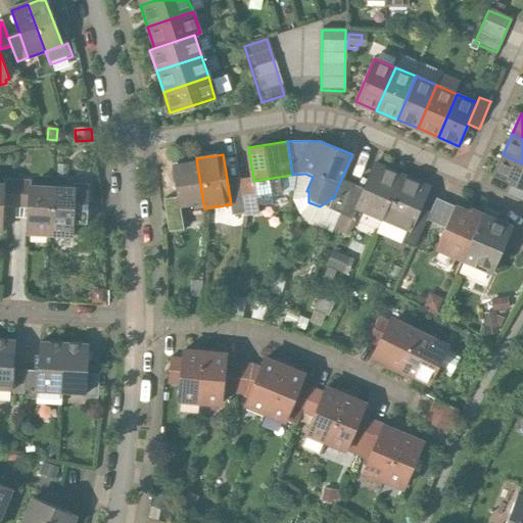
[(522,187),(522,163),(503,154),(493,175),(513,183),(522,187)]
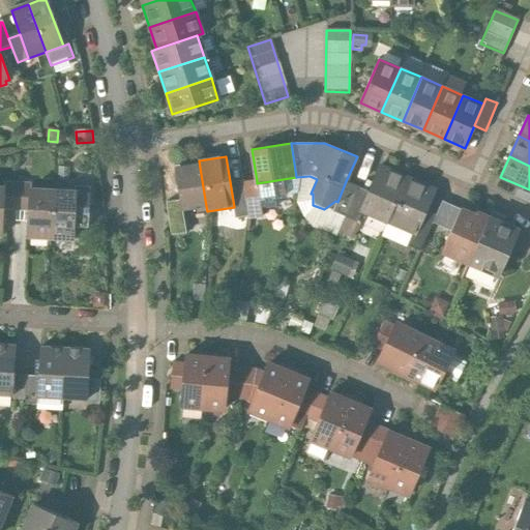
[(360,211),(386,223),(406,176),(380,166),(370,192),(360,211)]
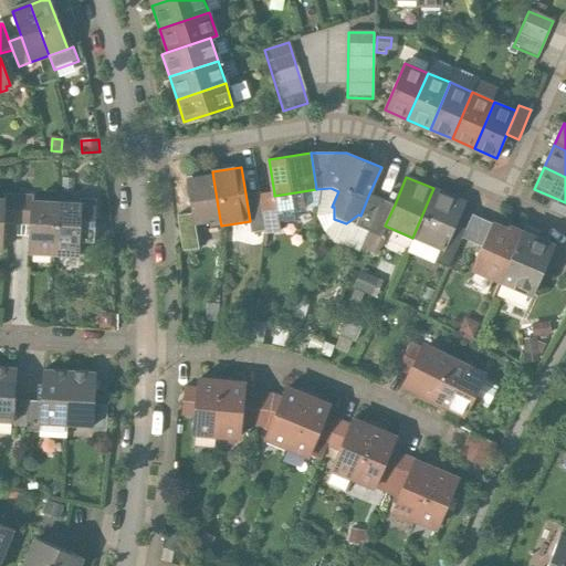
[(195,224),(220,220),(213,179),(188,182),(192,215),(195,224)]
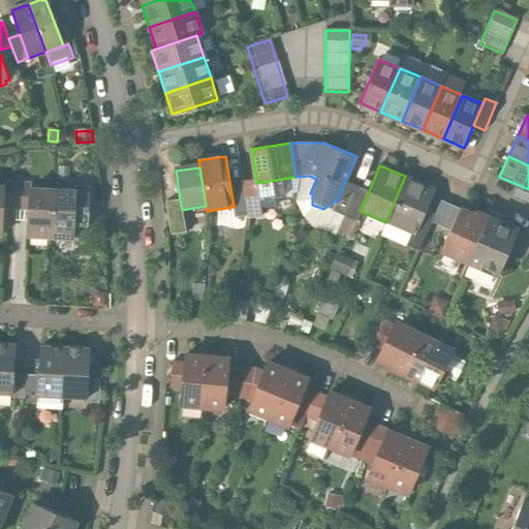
[(432,187),(405,176),(385,222),(412,234),(422,211),(432,187)]
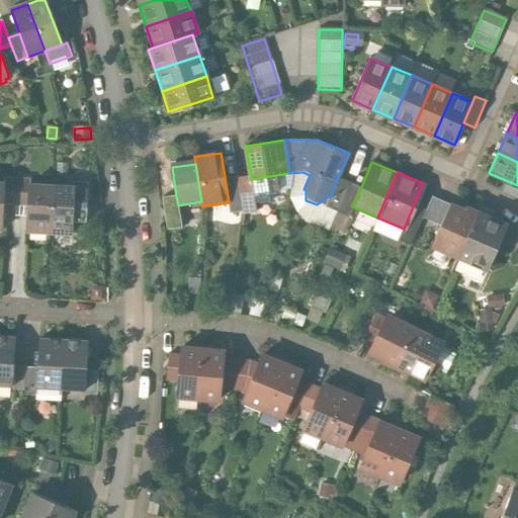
[(237,175),(225,177),(229,202),(231,212),(243,210),(238,179),(237,175)]
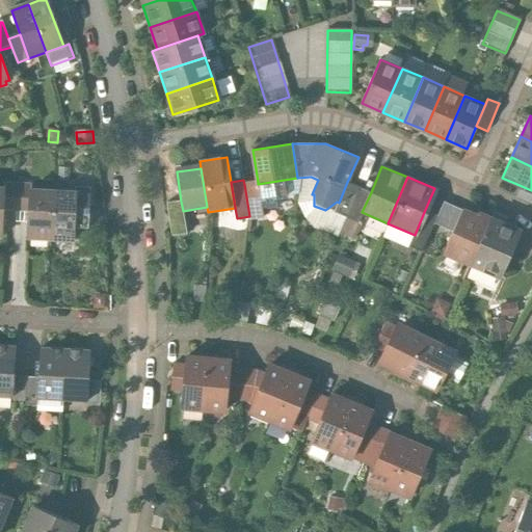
[(258,182),(244,184),(249,216),(249,218),(263,216),(258,184),(258,182)]
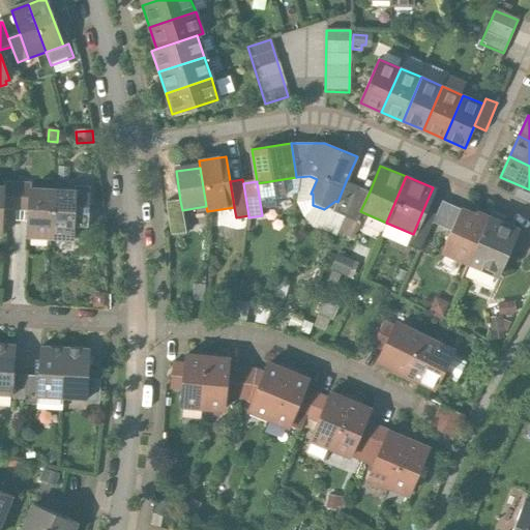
[(370,192),(346,181),(337,202),(332,214),(355,224),(360,211),(370,192)]
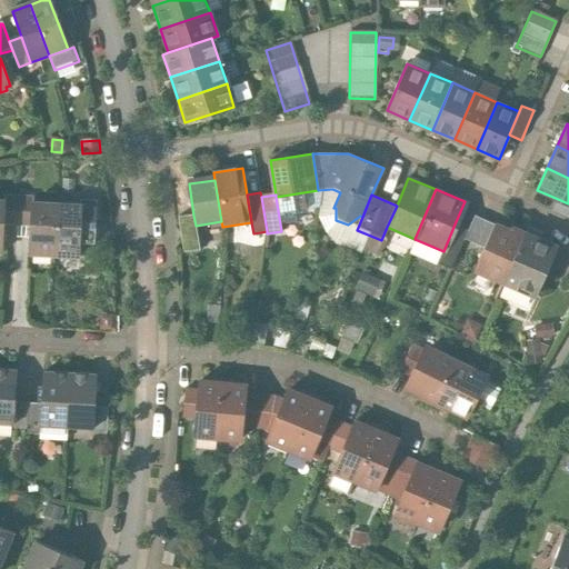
[(5,227),(30,228),(31,203),(32,198),(6,197),(6,201),(5,227)]
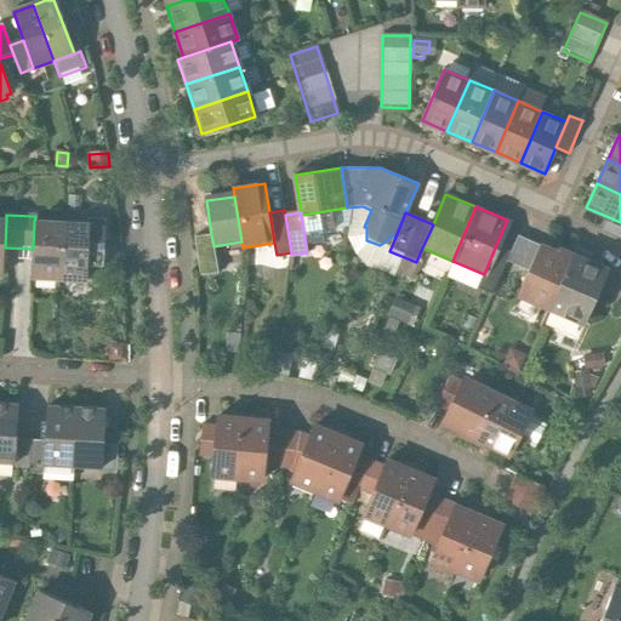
[(620,240),(620,222),(609,217),(602,232),(620,240)]
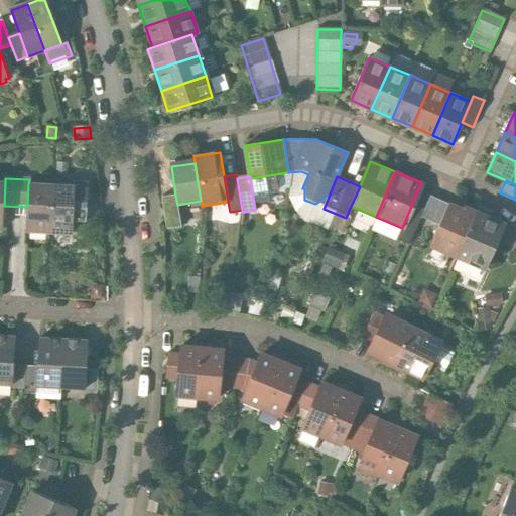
[(74,181),(74,186),(73,210),(86,211),(88,181),(74,181)]
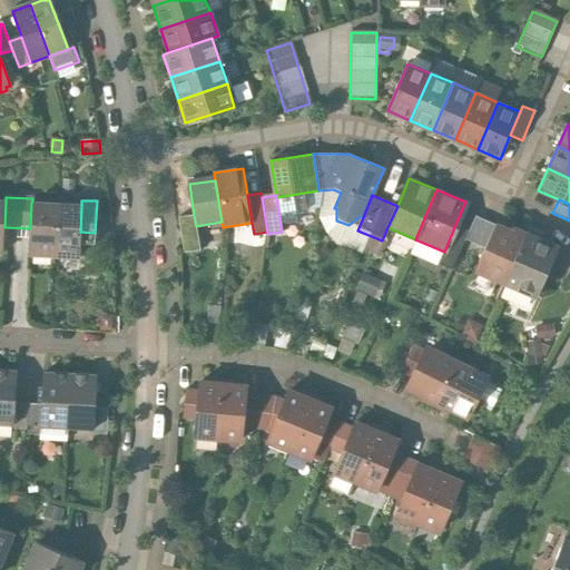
[(29,253),(53,254),(57,205),(31,204),(30,228),(29,253)]
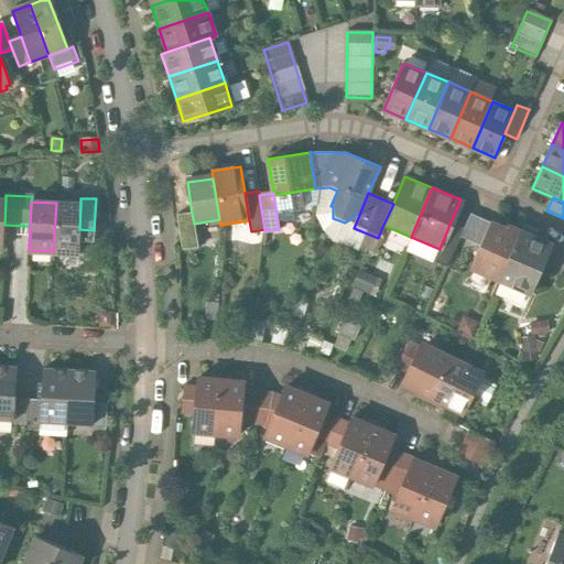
[(80,204),(56,203),(53,251),(77,253),(79,229),(80,204)]
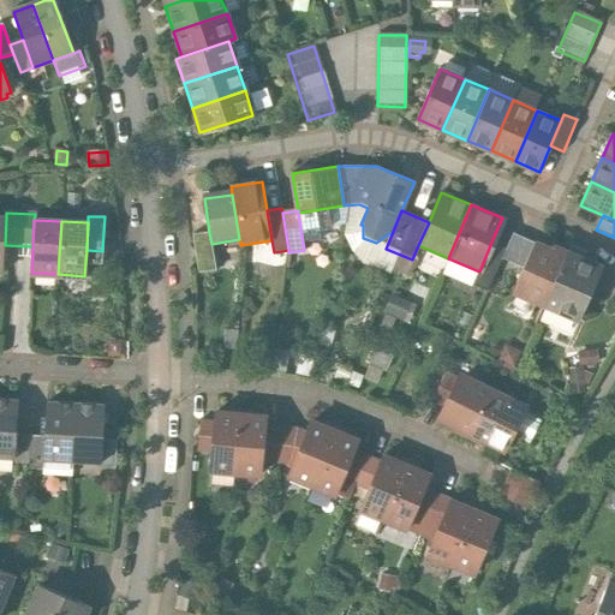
[(215,266),(212,244),(209,233),(192,237),(198,269),(215,266)]
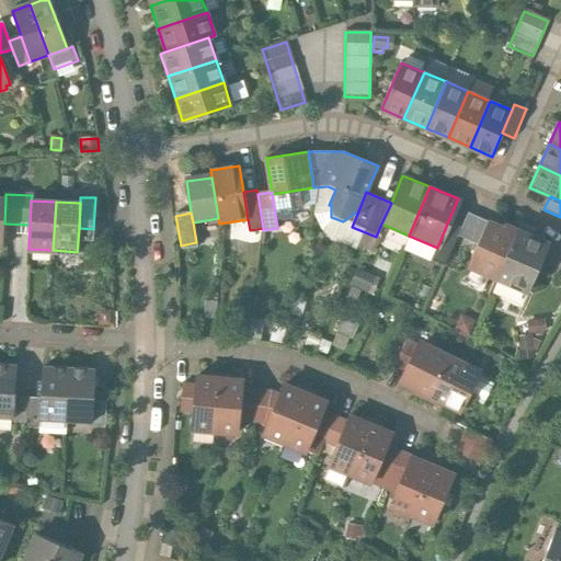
[(467,213),(459,229),(456,236),(476,244),(485,220),(467,213)]
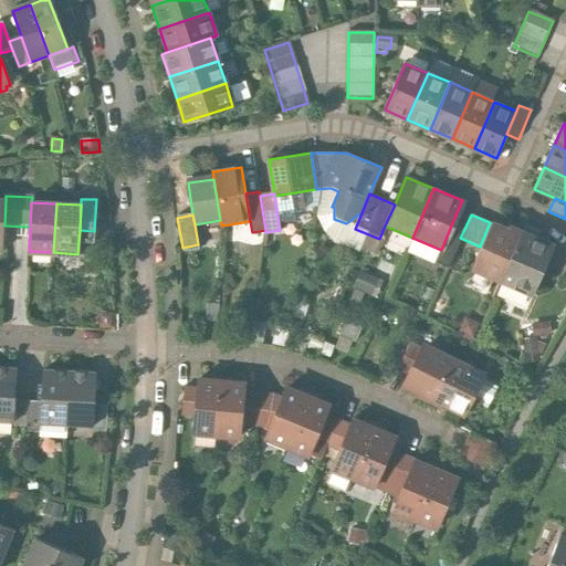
[(469,271),(498,283),(519,231),(507,227),(506,230),(490,222),(480,247),(469,271)]
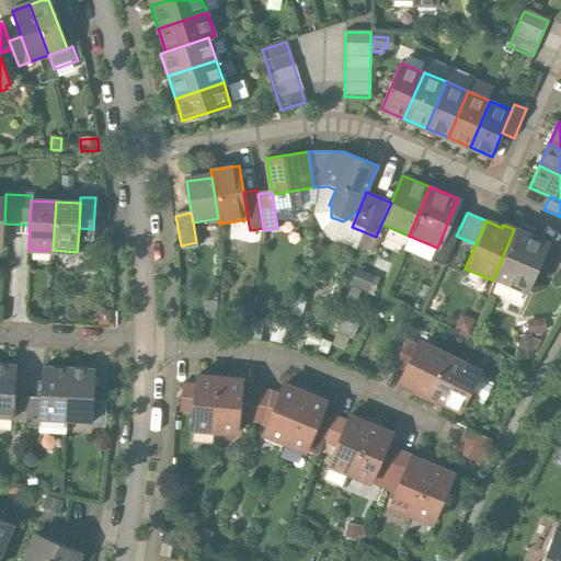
[(459,229),(447,224),(437,248),(432,261),(444,265),(456,236),(459,229)]
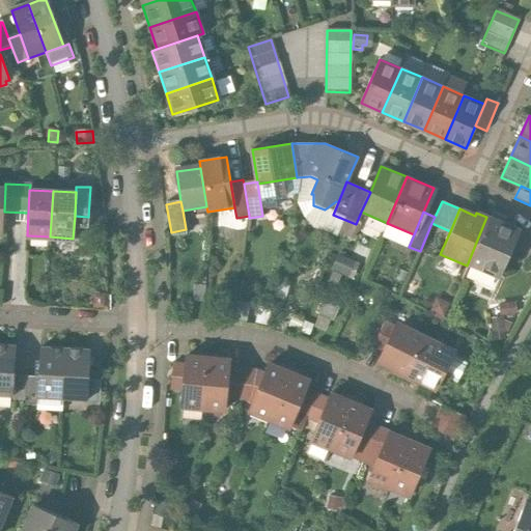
[(518,230),(486,217),(467,266),(497,278),(518,230)]
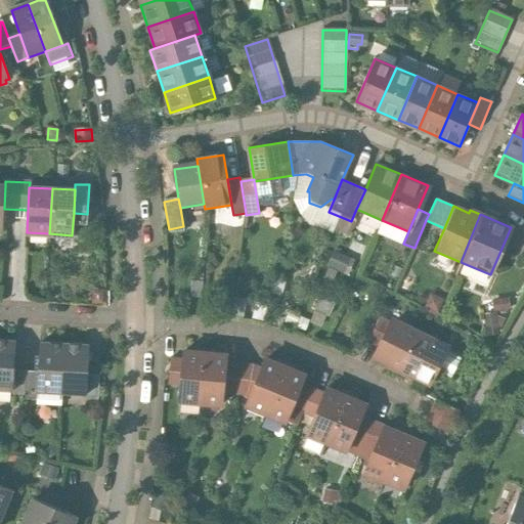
[(335,252),(329,265),(331,266),(338,270),(344,272),(350,260),(335,252)]
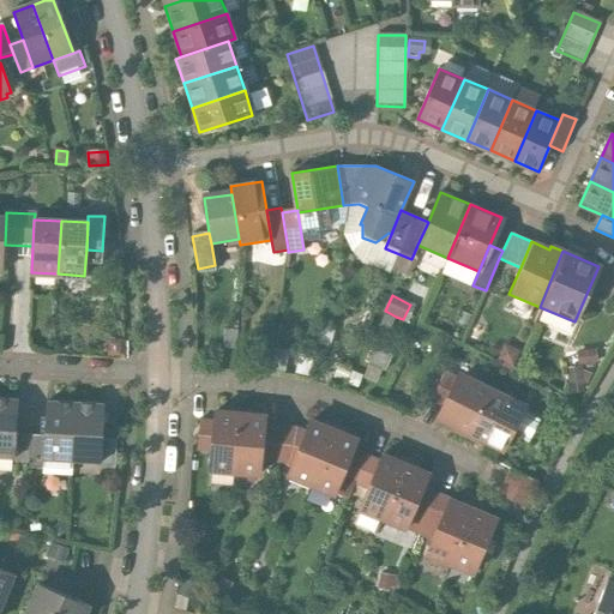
[(387,312),(380,325),(389,330),(396,317),(387,312)]
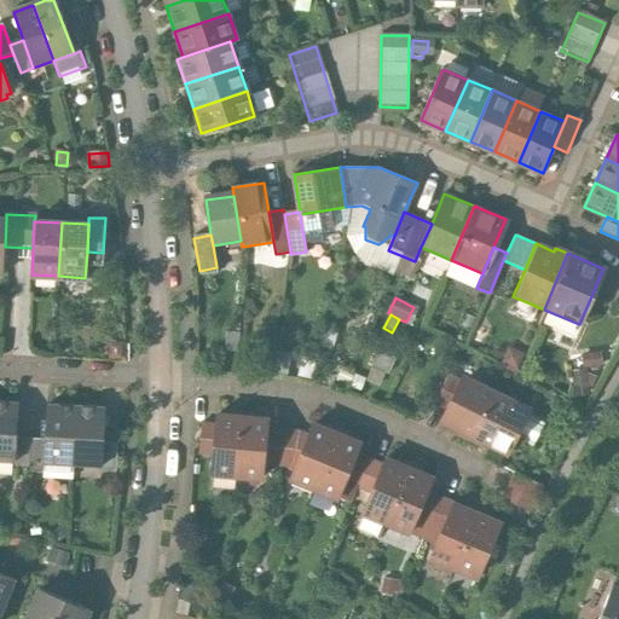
[(467,316),(462,327),(469,329),(474,318),(467,316)]
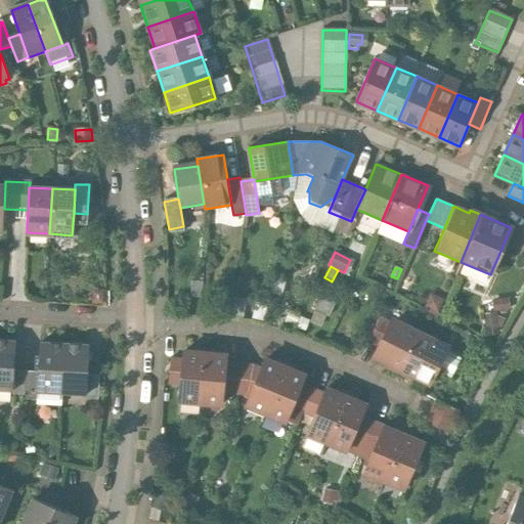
[(277,295),(279,284),(277,284),(279,276),(274,275),(273,278),(271,277),(267,293),(277,295)]
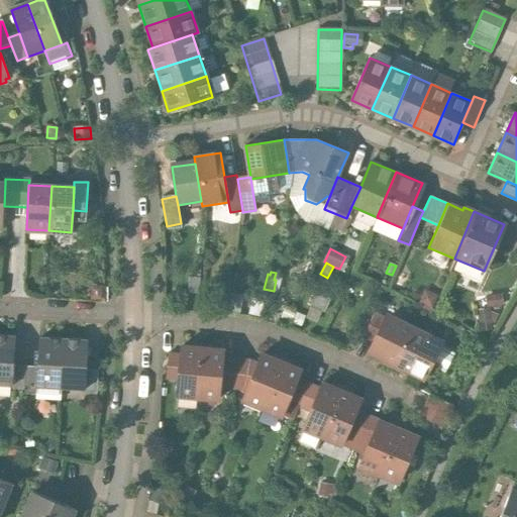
[(306,320),(316,324),(326,300),(316,296),(306,320)]
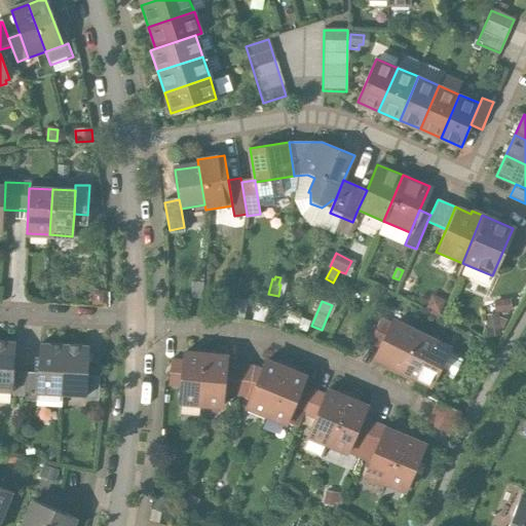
[(291,313),(287,324),(297,328),(301,317),(291,313)]
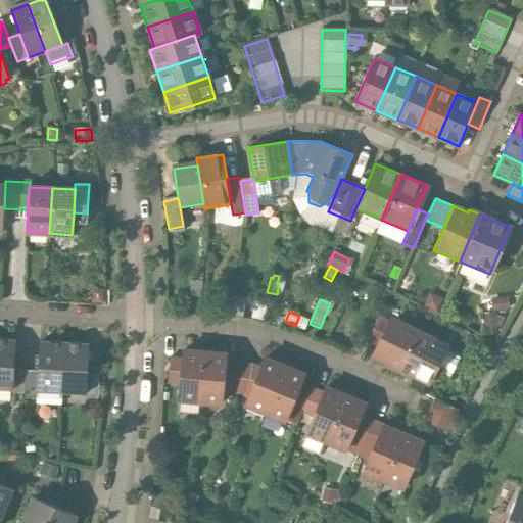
[(497,335),(494,314),(483,316),(486,337),(497,335)]
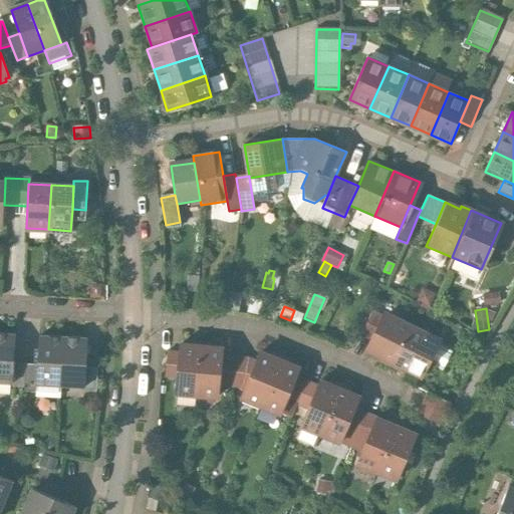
[(294,310),(290,320),(300,325),(304,315),(294,310)]
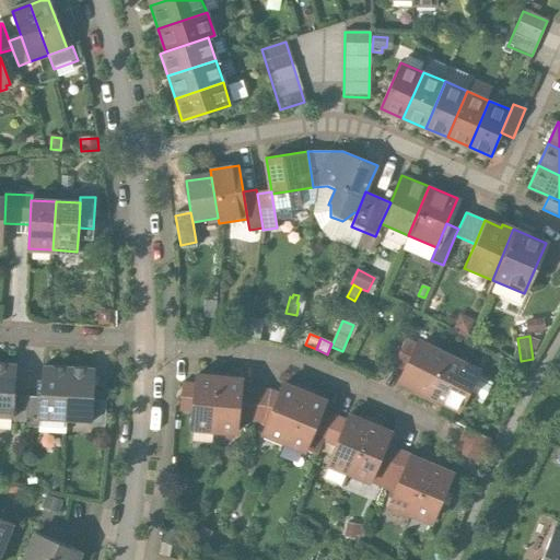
[(393,365),(403,371),(415,343),(406,339),(393,365)]
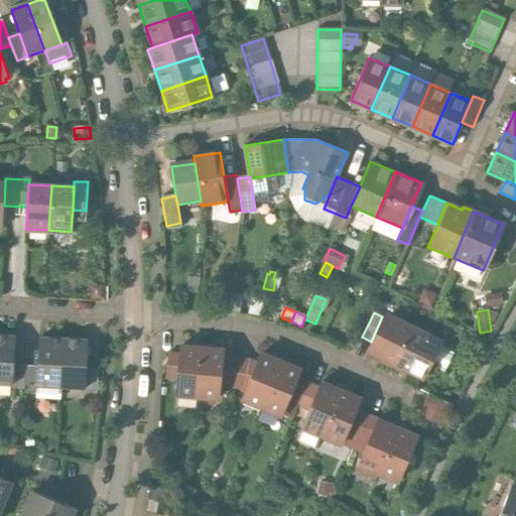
[(364,354),(392,368),(410,331),(382,316),(371,342),(364,354)]
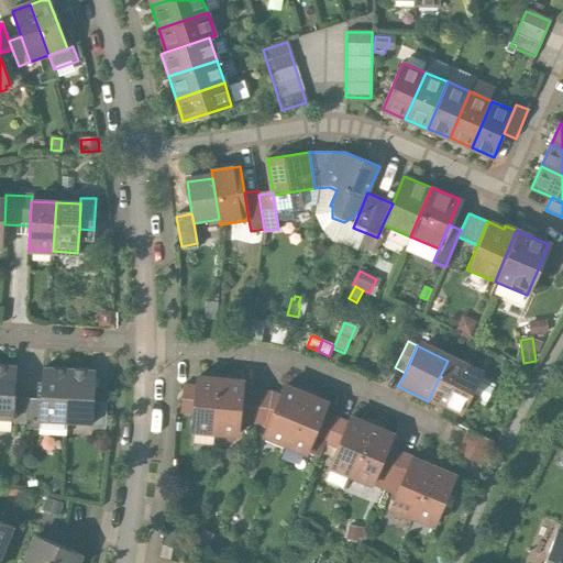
[(478,375),(448,361),(428,401),(459,416),(478,375)]
